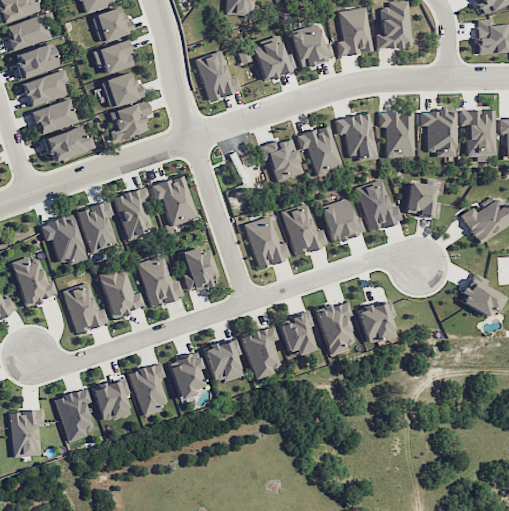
[(0,0),(0,12),(3,24),(40,12),(35,0),(0,0)]
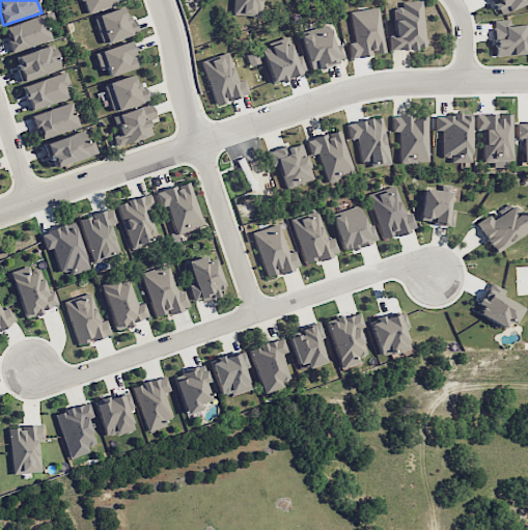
[(82,0),(87,14),(126,2),(124,0),(82,0)]
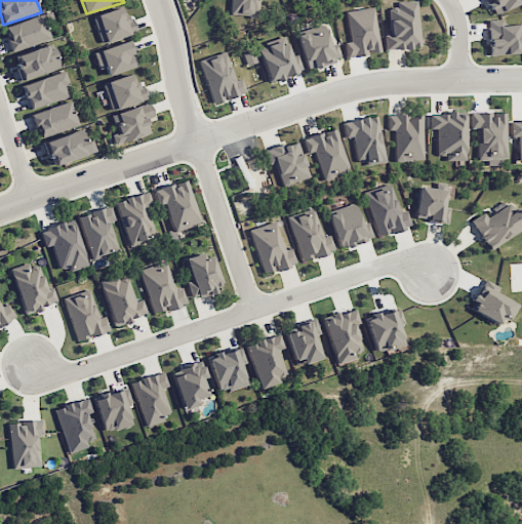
[(233,0),(232,14),(259,17),(261,0),(233,0)]
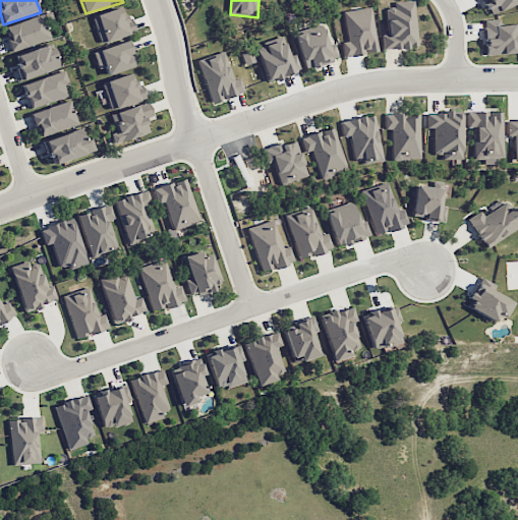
[(517,0),(483,0),(491,15),(517,3),(517,0)]
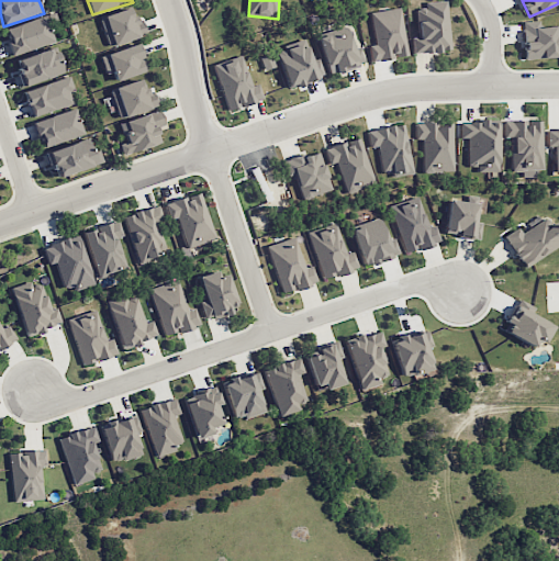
[(453,52),(448,1),(426,3),(427,9),(418,10),(421,37),(414,38),(415,54),(453,52)]
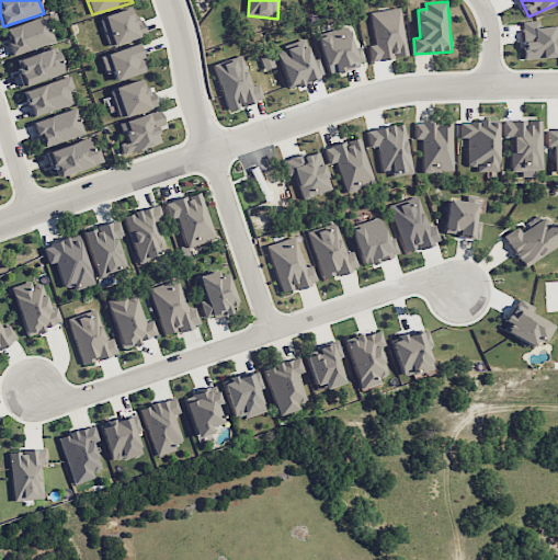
[(144,36),(135,8),(101,18),(110,47),(144,36)]
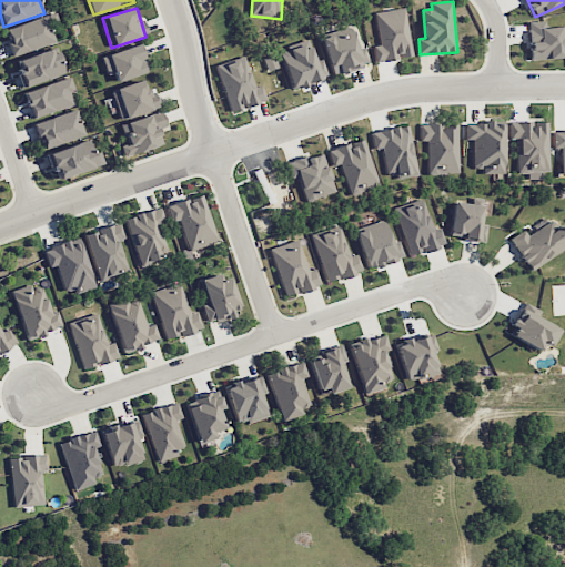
[(377,63),(401,60),(401,59),(413,57),(407,9),(376,12),(381,46),(375,47),(377,63)]
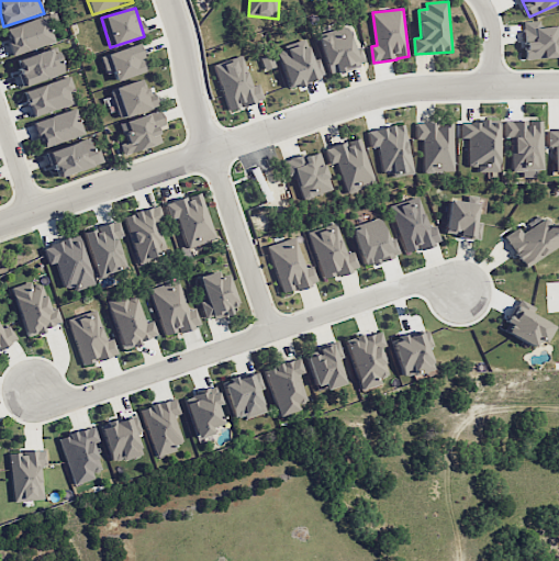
[(6,42),(10,56),(57,42),(49,17),(8,30),(11,41),(6,42)]
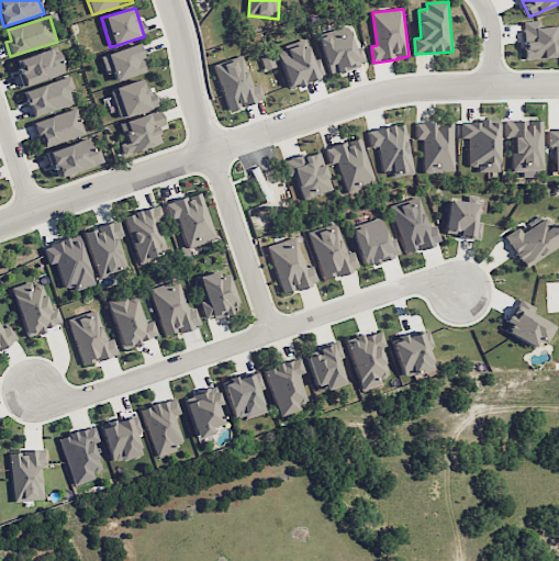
[(558,26),(541,27),(541,22),(524,22),(526,59),(558,57),(558,26)]
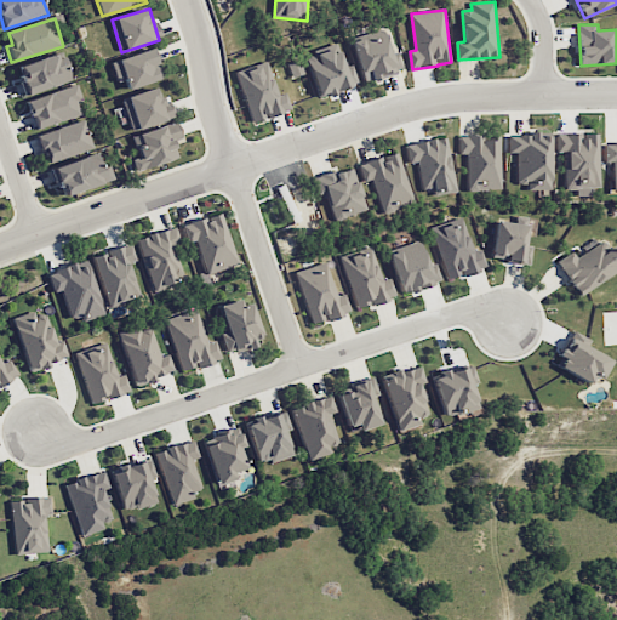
[(392,53),(384,30),(353,40),(366,84),(405,72),(399,52),(392,53)]
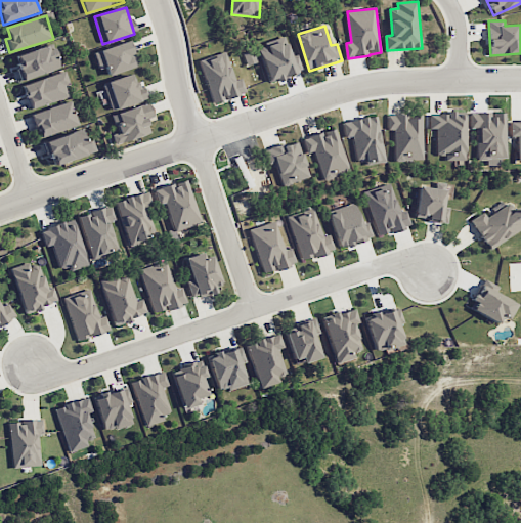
[(299,59),(294,61),(285,38),(258,47),(270,83),(303,72),(299,59)]
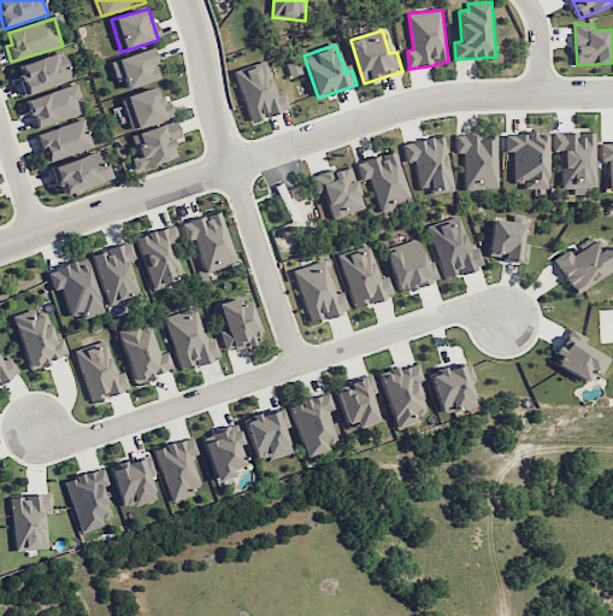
[(112,62),(118,82),(125,81),(129,89),(164,78),(154,48),(112,62)]
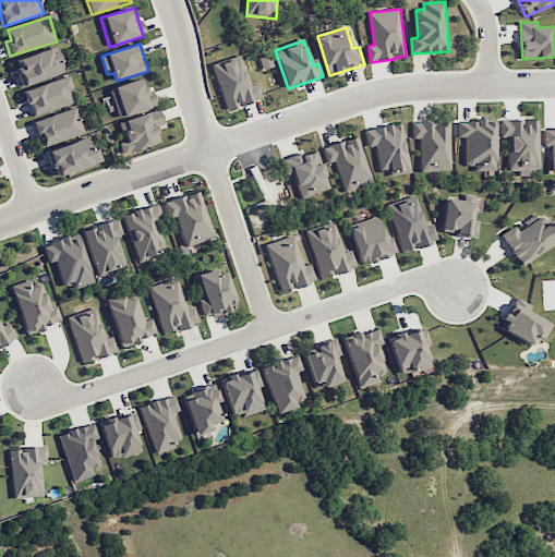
[(67,74),(59,48),(17,60),(25,85),(67,74)]
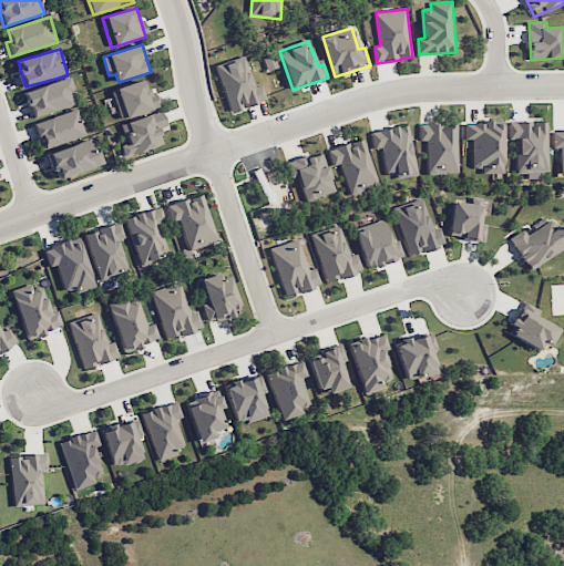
[(232,112),(267,101),(263,85),(255,88),(246,57),(217,65),(232,112)]
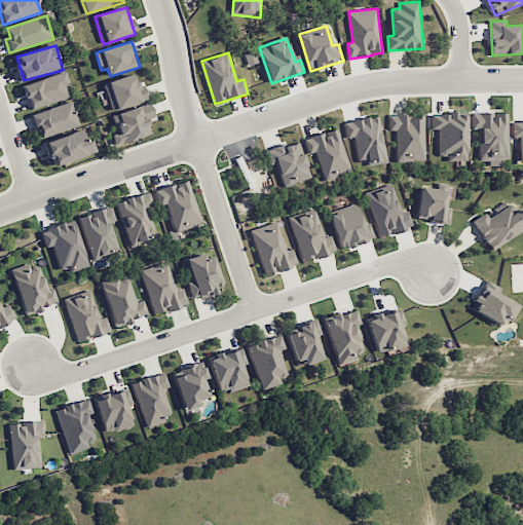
[(25,85),(32,110),(71,99),(68,86),(72,85),(68,73),(25,85)]
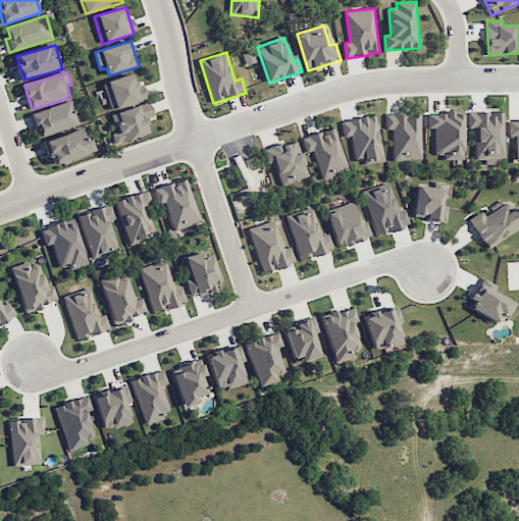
[(144,101),(136,73),(104,83),(112,110),(144,101)]
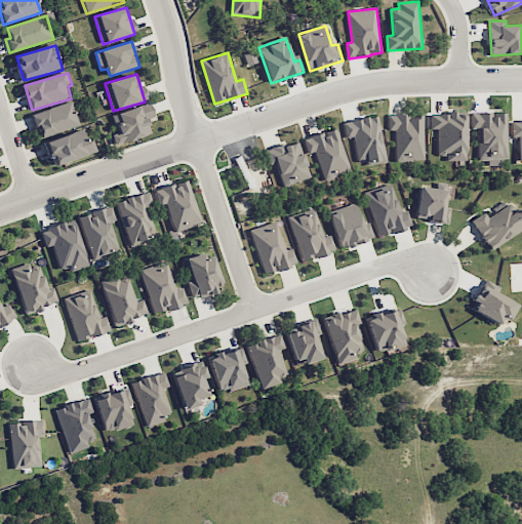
[(81,125),(73,102),(34,115),(41,137),(81,125)]
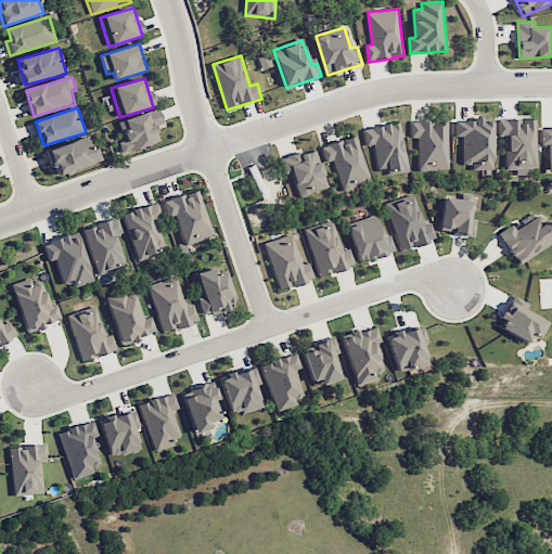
[(120,121),(127,141),(119,143),(123,153),(161,142),(157,129),(165,127),(161,111),(120,121)]
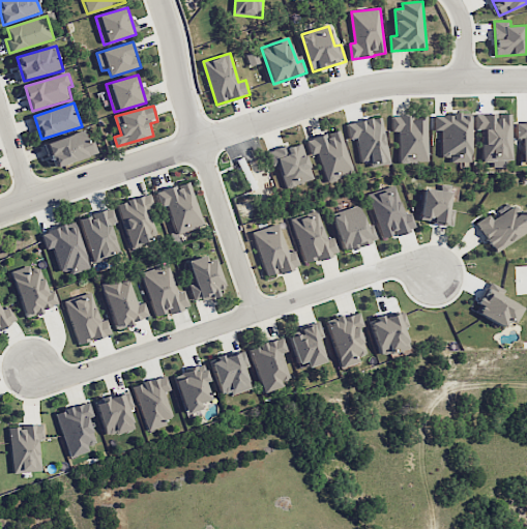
[(484,131),(484,162),(513,162),(513,115),(499,116),(499,114),(476,115),(476,131),(484,131)]
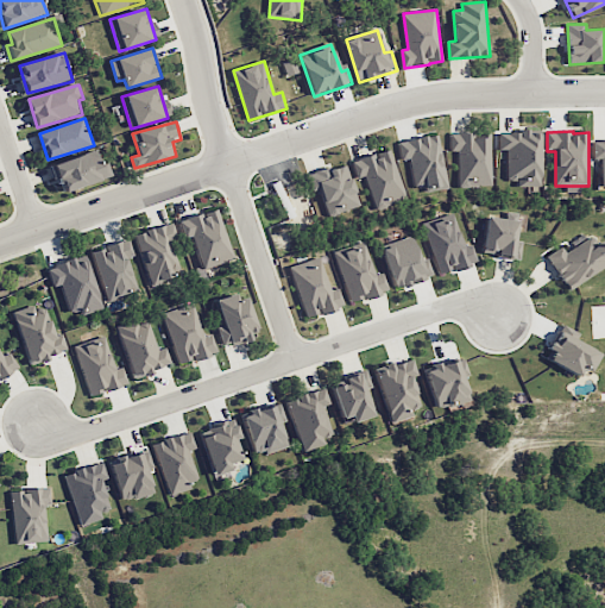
[(541,132),(500,132),(500,151),(509,151),(508,181),(518,181),(518,187),(541,187),(541,132)]
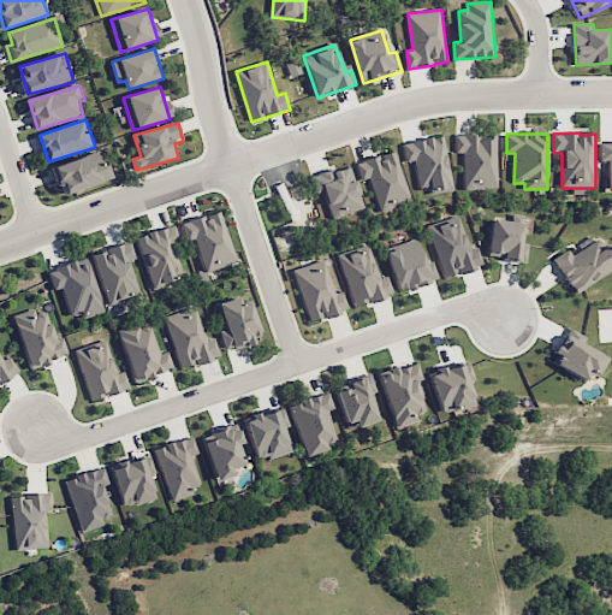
[(497,135),(457,136),(458,154),(464,154),(465,190),(498,189),(497,135)]
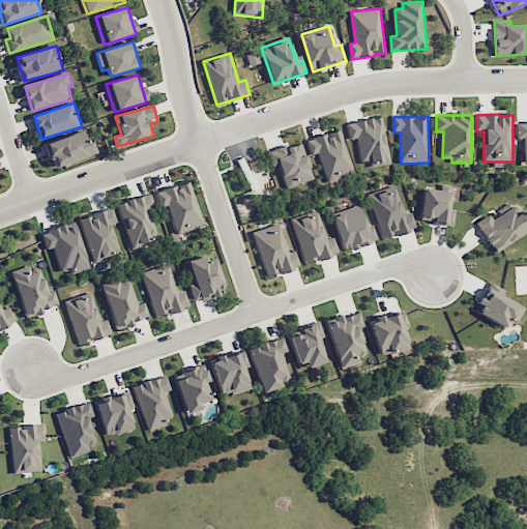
[(358,140),(362,168),(390,164),(383,117),(348,123),(351,141),(358,140)]
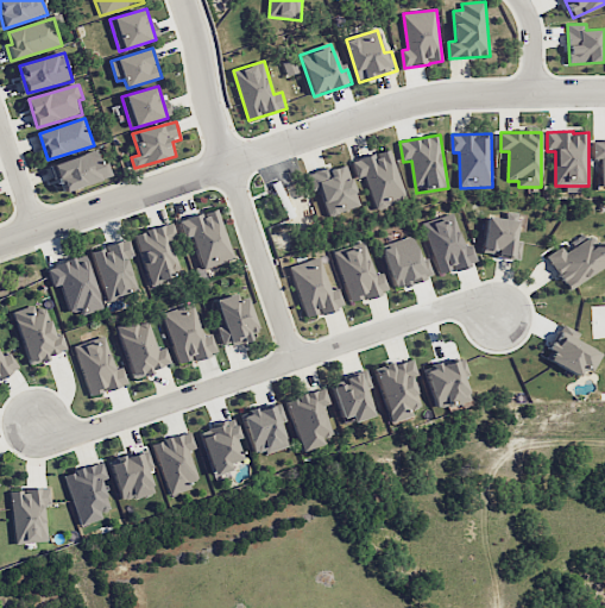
[(603,160),(602,185),(604,185),(604,140),(594,140),(594,160),(603,160)]
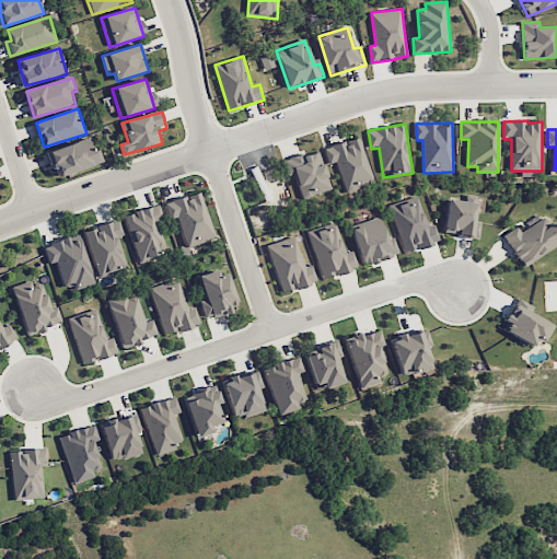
[(337,163),(347,193),(375,184),(361,138),(326,149),(331,165),(337,163)]
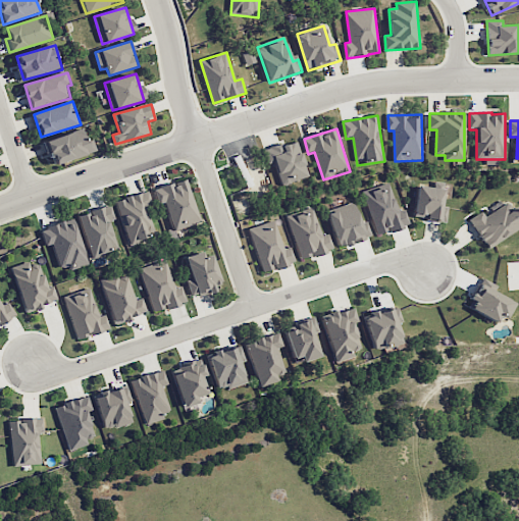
[(54,165),(97,152),(93,137),(87,139),(84,129),(47,142),(54,165)]
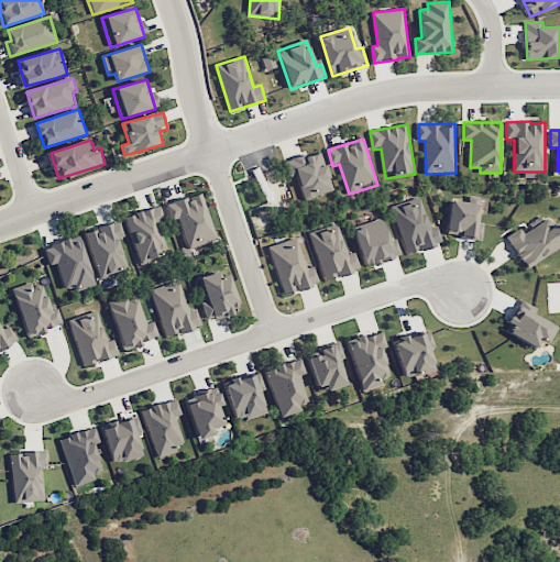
[(322,153),(310,157),(309,154),(286,161),(292,177),(297,175),(305,200),(335,191),(322,153)]
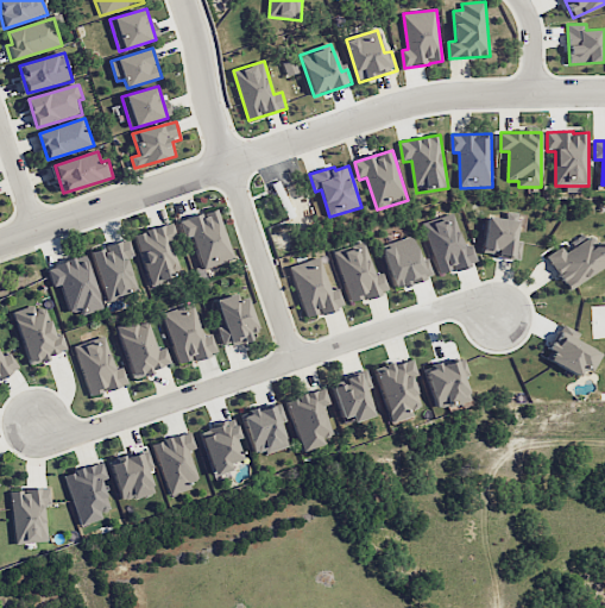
[(203,269),(234,259),(219,210),(181,221),(187,239),(194,238),(203,269)]
